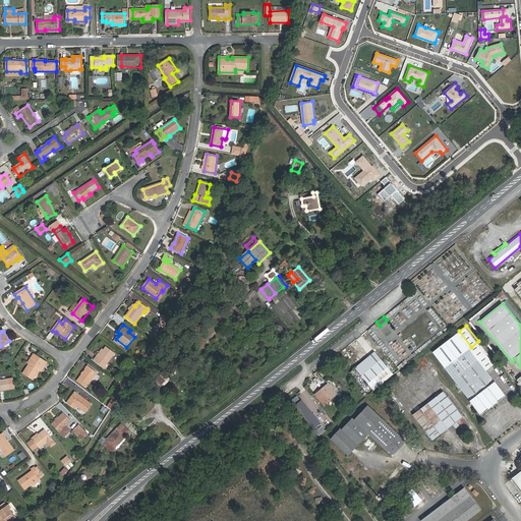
[(471,347),(459,331),(433,351),(482,413),(494,405),(490,402),(496,398),(499,402),(508,395),(487,368),(479,357),(471,347)]
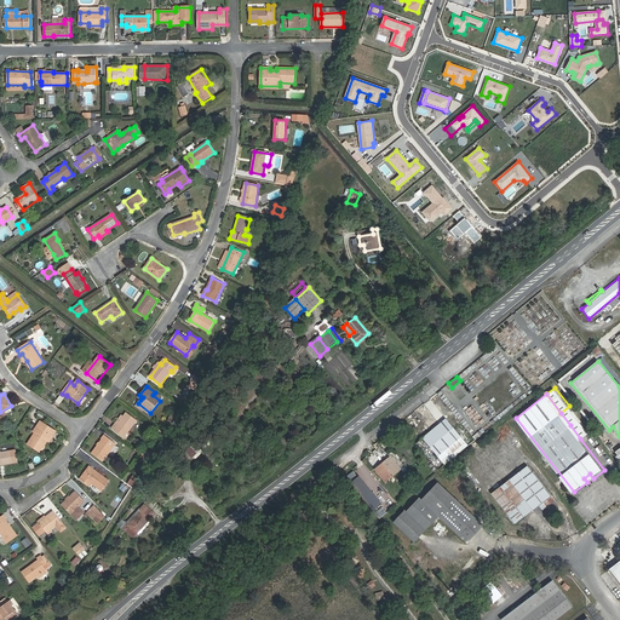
[(127,412),(118,424),(116,423),(112,429),(125,437),(138,422),(127,412)]
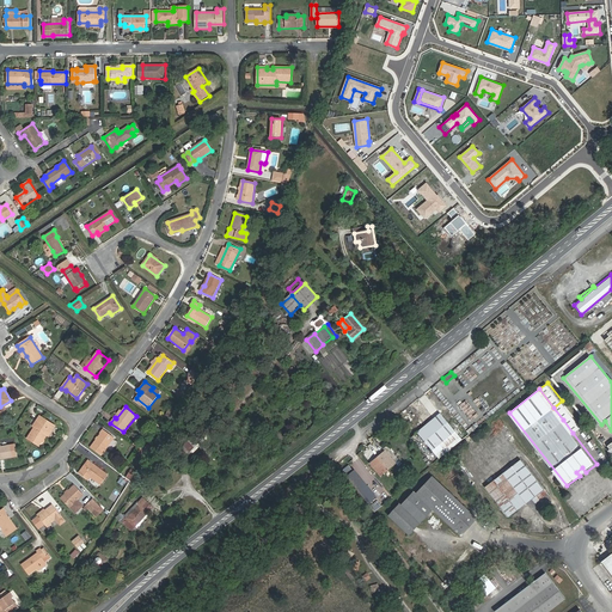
[(418,430),(432,446),(456,428),(442,412),(418,430)]
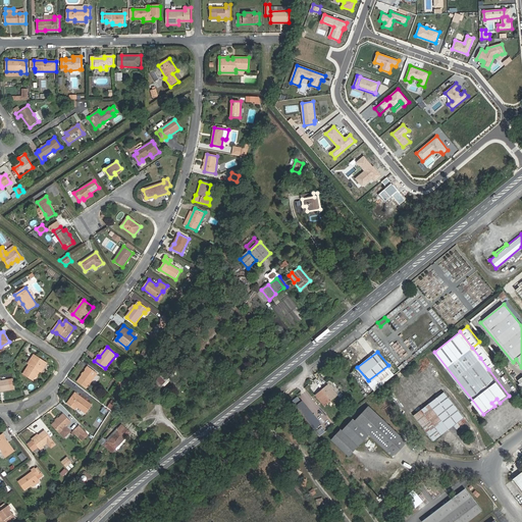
[(33,360),(23,374),(34,380),(40,371),(43,367),(44,367),(47,363),(34,355),(31,359),(33,360)]
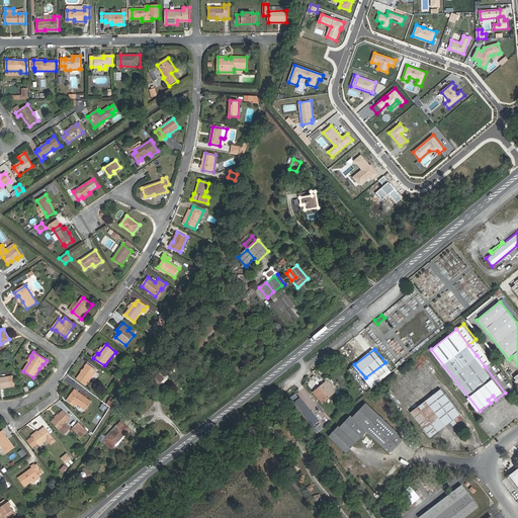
[(490,364),(481,352),(477,355),(485,366),(490,364)]
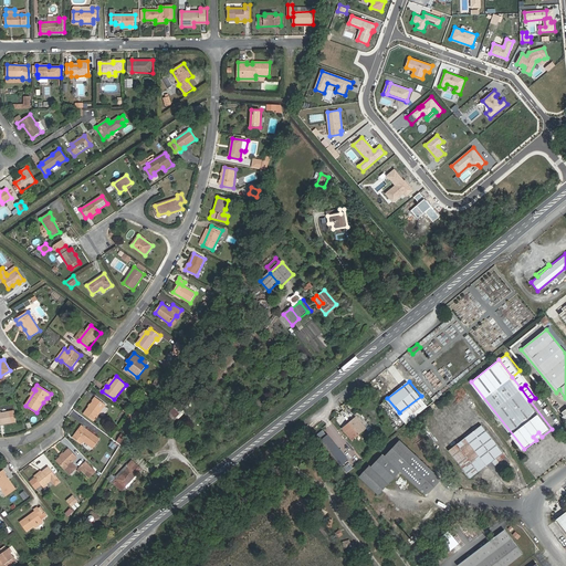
[(408,423),(413,418),(430,406),(421,396),(399,412),(408,423)]
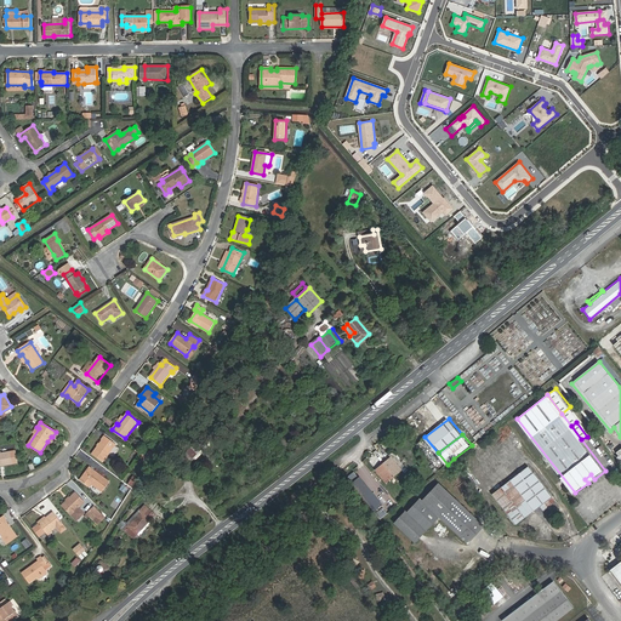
[(103,462),(117,444),(106,436),(92,454),(103,462)]
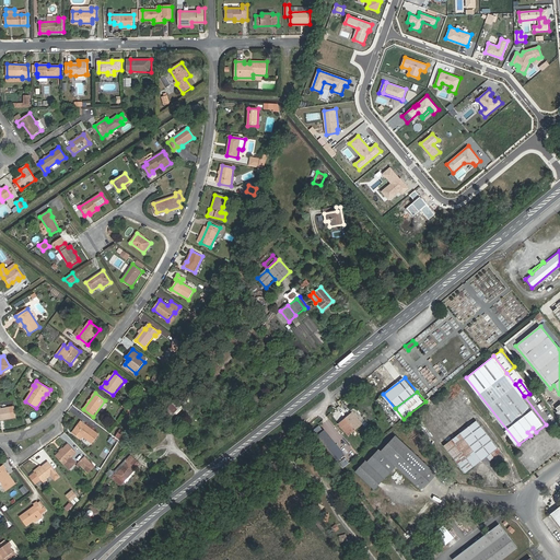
[(176,399),(170,407),(175,412),(183,406),(176,399)]
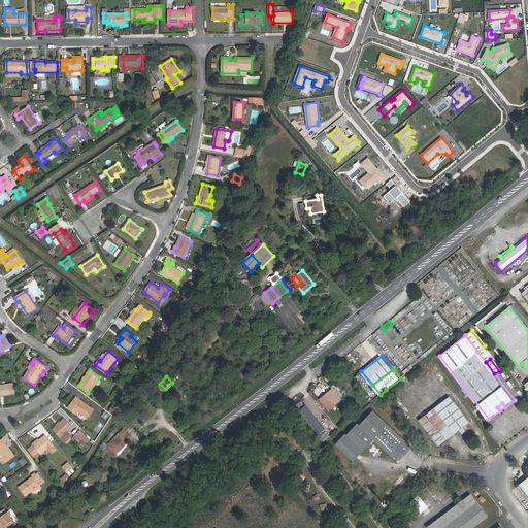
[(0,384),(0,394),(1,394),(2,393),(3,396),(15,394),(13,384),(0,386),(0,384)]
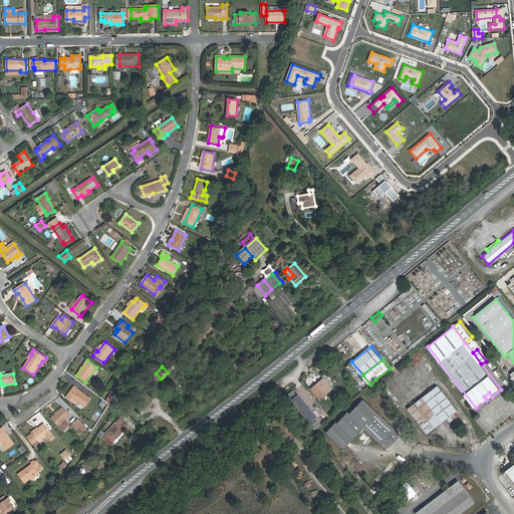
[(323,375),(325,378),(311,389),(320,401),(334,390),(335,391),(338,389),(327,373),(323,375)]
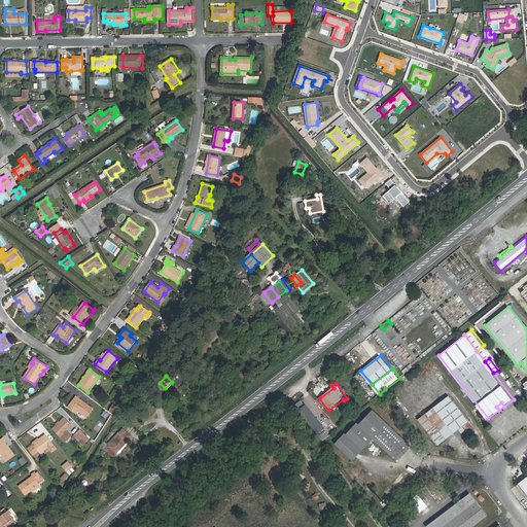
[(473,424),(450,394),(418,418),(438,444),(459,429),(462,432),(473,424)]
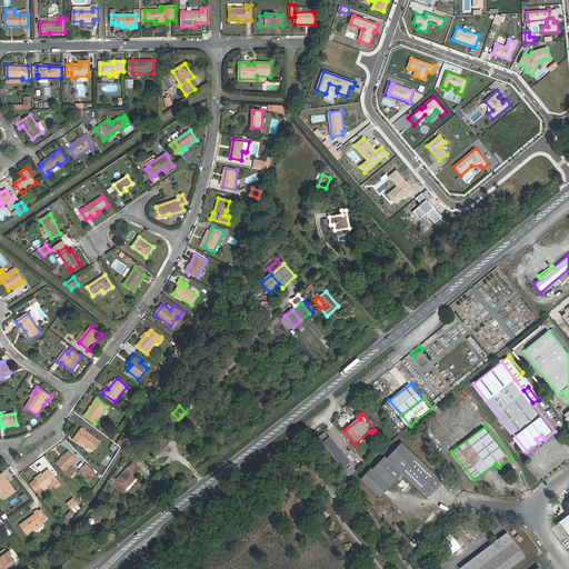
[(73,440),(82,447),(85,443),(93,450),(100,441),(82,428),(73,440)]
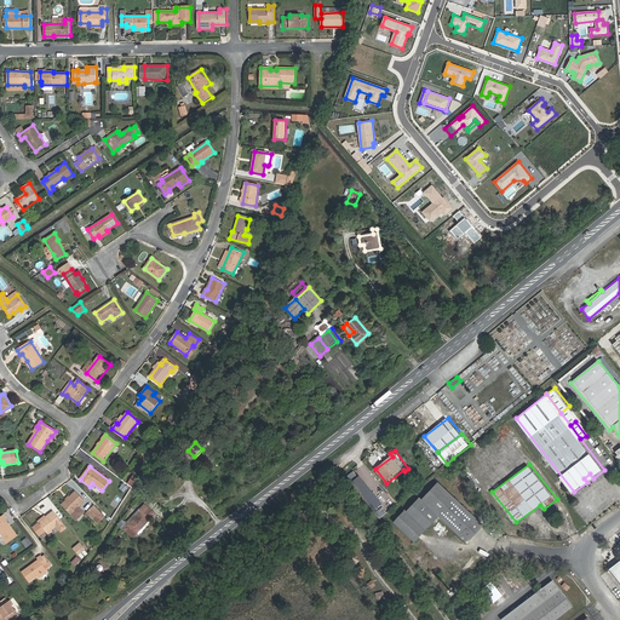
[(481,529),(486,523),(440,481),(423,498),(420,495),(407,509),(406,509),(394,521),(415,540),(440,515),(455,530),(469,520),(481,529)]
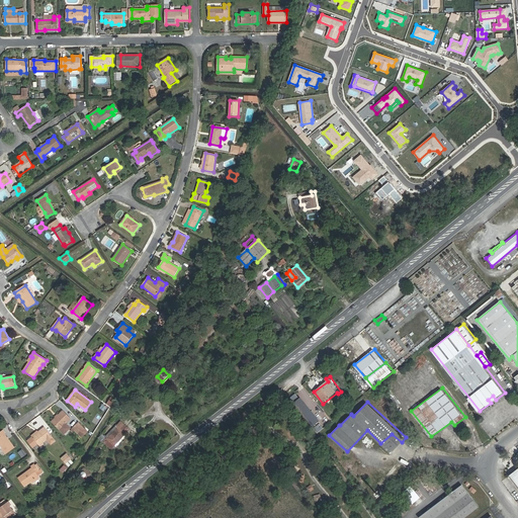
[(63,411),(52,421),(59,429),(62,426),(67,431),(70,428),(65,423),(70,419),(63,411)]
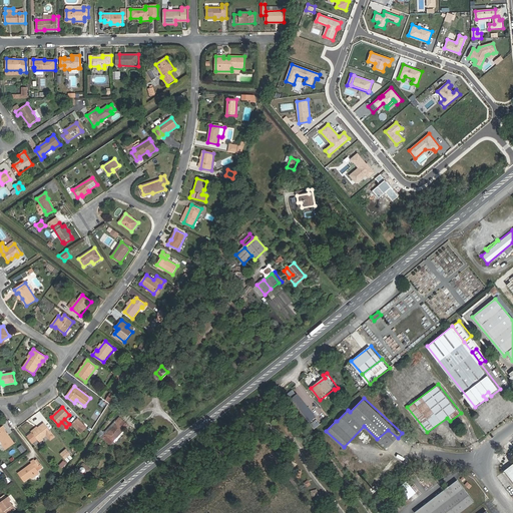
[(315,429),(322,423),(316,416),(309,422),(315,429)]
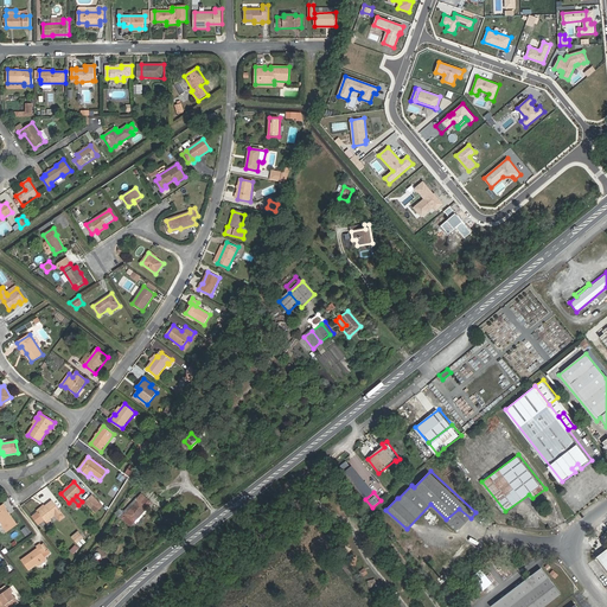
[(138,500),(146,509),(152,503),(141,493),(136,499),(138,500)]
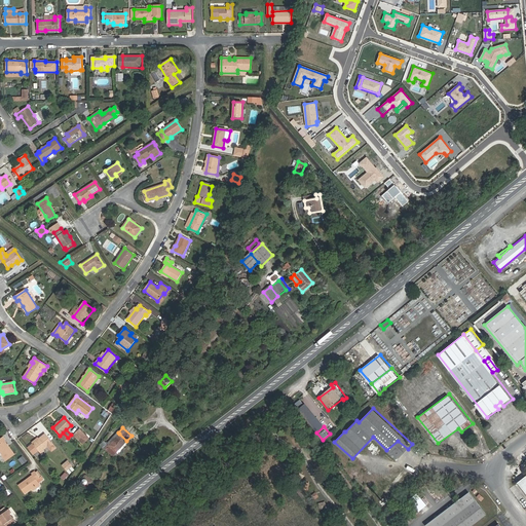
[(74,435),(79,440),(85,435),(79,429),(74,435)]
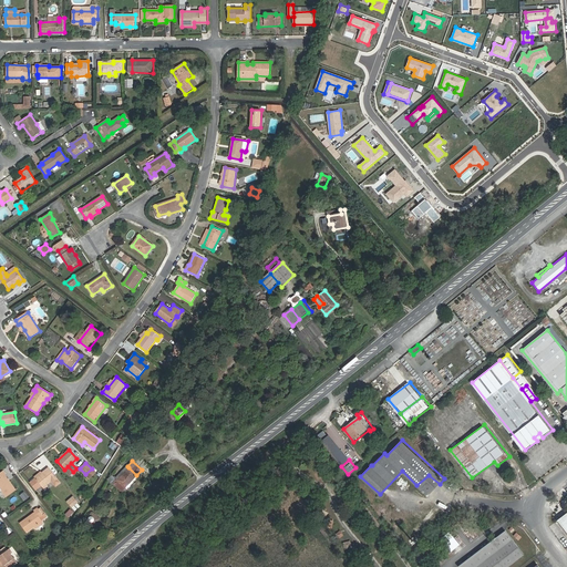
[(122,492),(136,475),(129,467),(114,484),(122,492)]
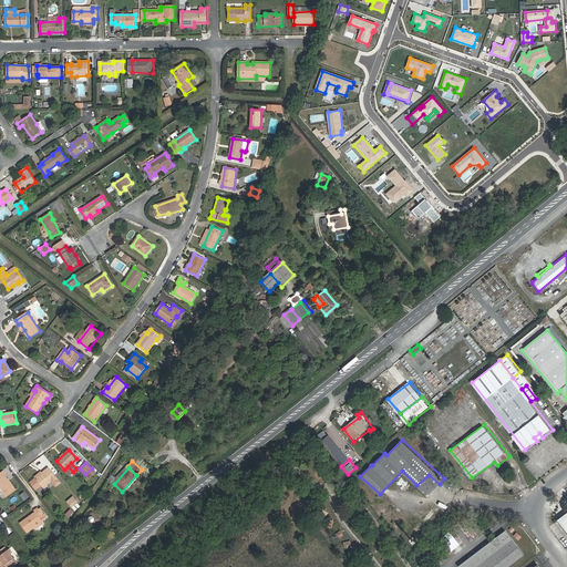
[(50,468),(31,483),(35,488),(41,485),(43,488),(57,478),(50,468)]
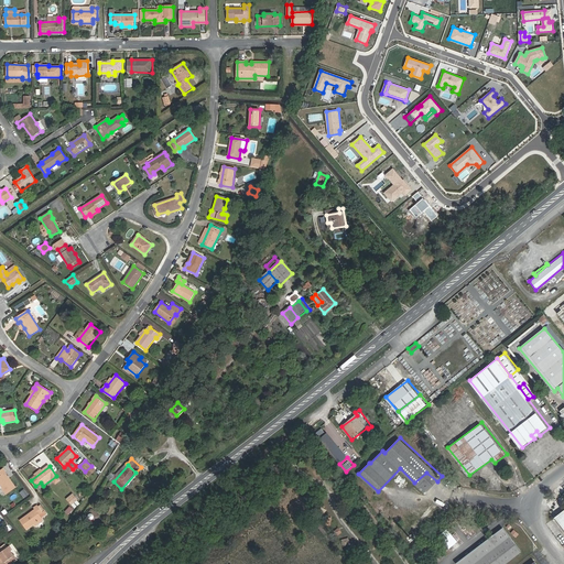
[(91,466),(85,472),(89,476),(95,470),(91,466)]
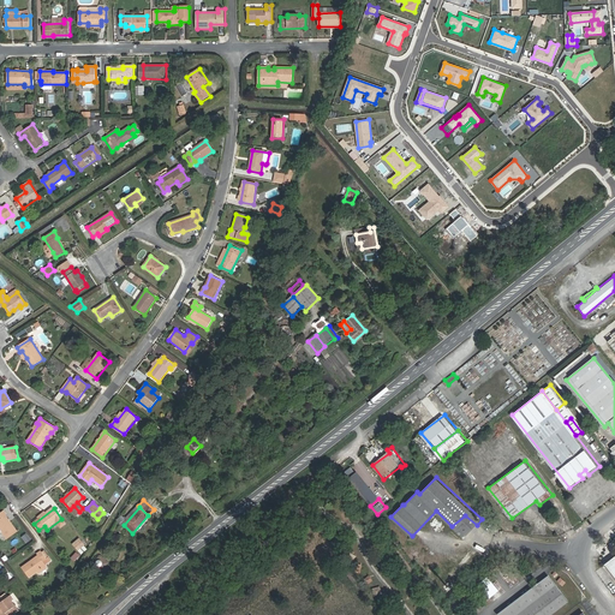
[(0,529),(7,539),(17,532),(5,515),(7,514),(4,511),(0,512),(0,529)]
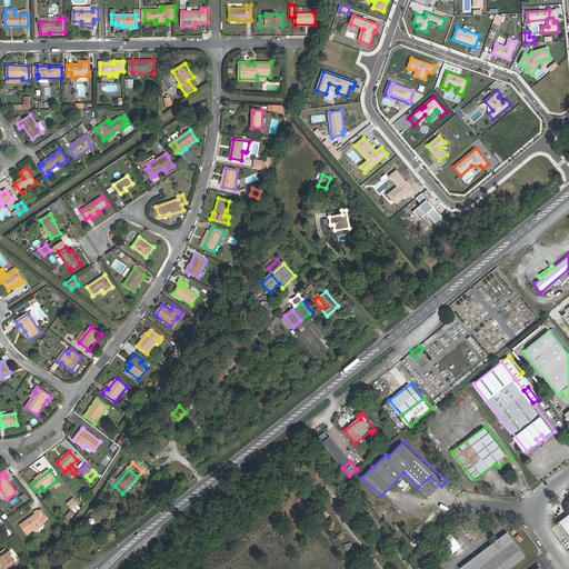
[(418,487),(429,497),(441,486),(430,477),(418,487)]
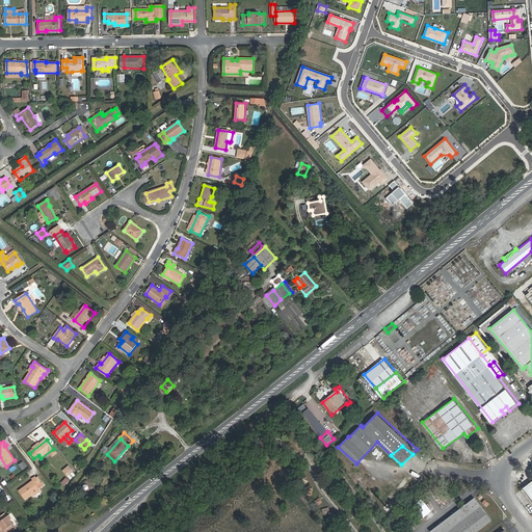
[(67,476),(73,471),(69,466),(62,471),(67,476)]
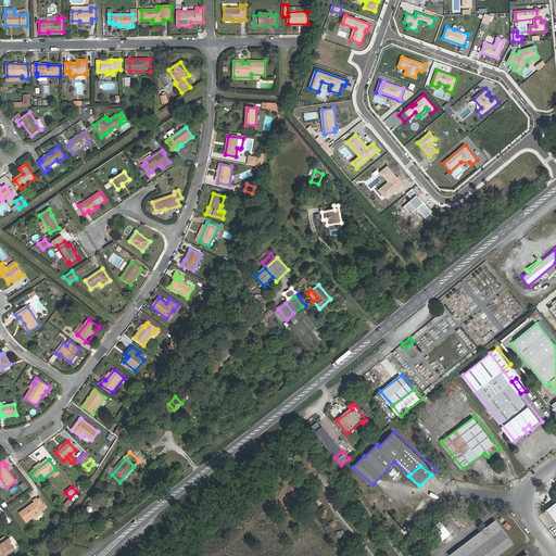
[(35,502),(20,514),(25,522),(40,510),(39,508),(42,506),(37,498),(33,501),(35,502)]
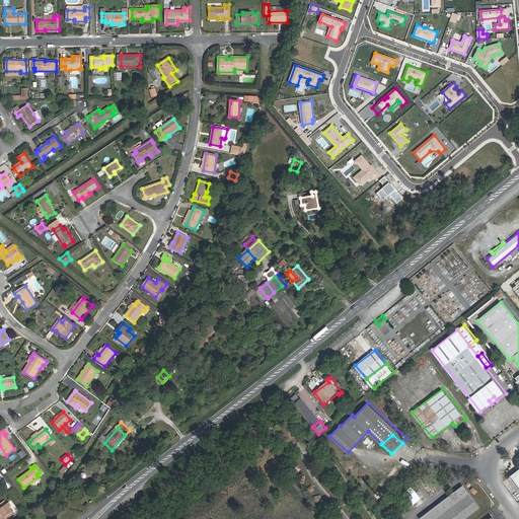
[(518,468),(510,475),(518,488),(518,468)]
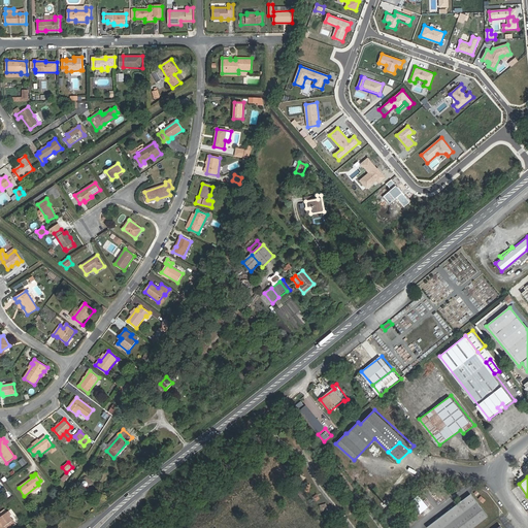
[(87,477),(83,482),(83,485),(84,487),(86,487),(88,485),(90,486),(92,483),(87,477)]
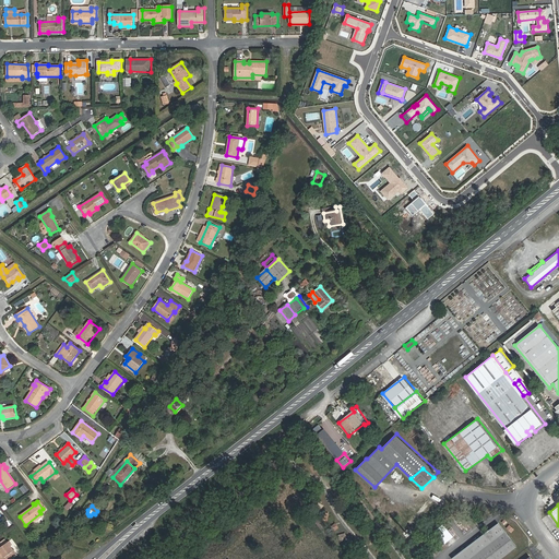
[(500,558),(516,547),(498,524),(452,558),(500,558)]
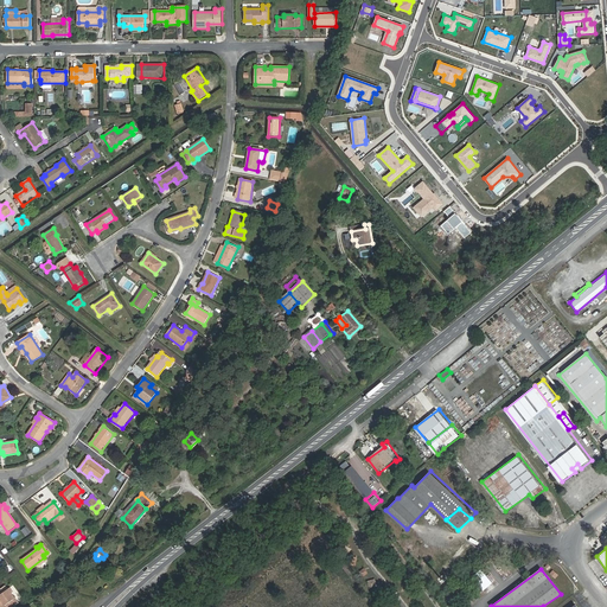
[(484,589),(493,582),(485,573),(477,580),(484,589)]
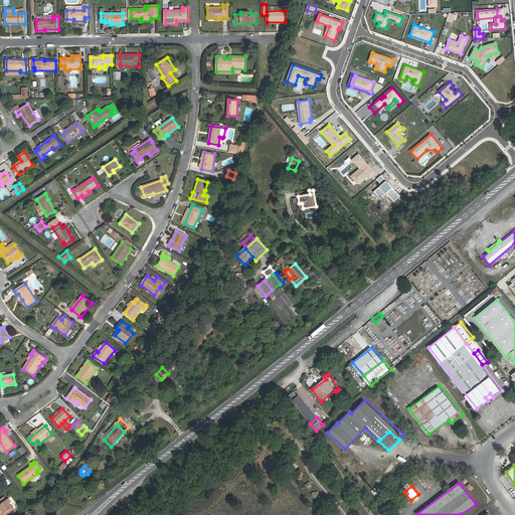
[(4,496),(0,499),(0,506),(2,509),(6,514),(10,514),(16,510),(10,502),(12,501),(9,497),(7,499),(4,496)]
